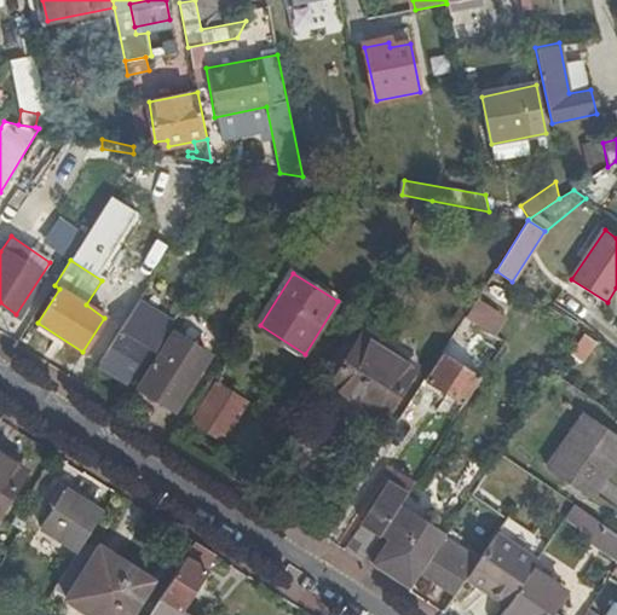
[(144,295),(138,303),(121,331),(148,348),(156,353),(169,331),(172,326),(179,317),(144,295)]
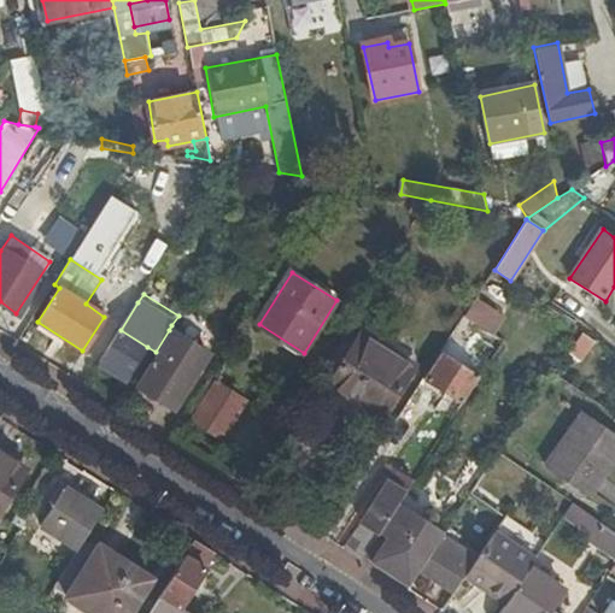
[(507,316),(478,295),(425,378),(445,392),(434,408),(451,419),(479,377),(456,361),(479,328),(493,337),(507,316)]
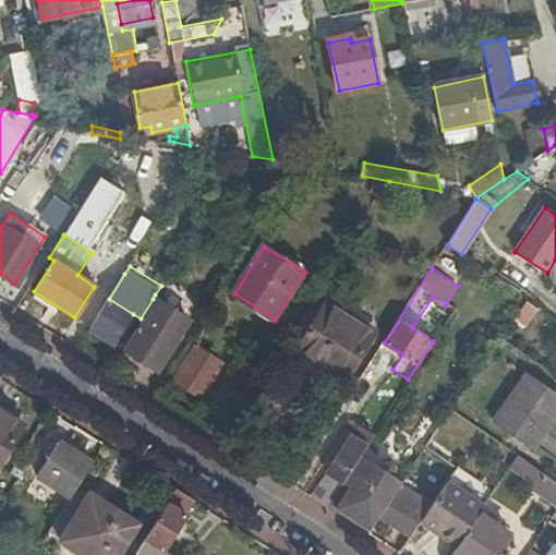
[(382,324),(335,292),(298,350),(314,361),(328,370),(326,373),(342,384),(382,324)]
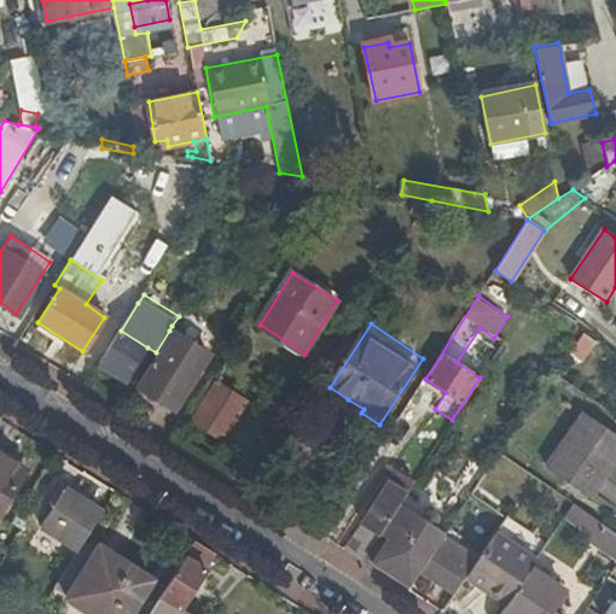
[(147,348),(121,331),(100,364),(127,380),(137,364),(147,348)]
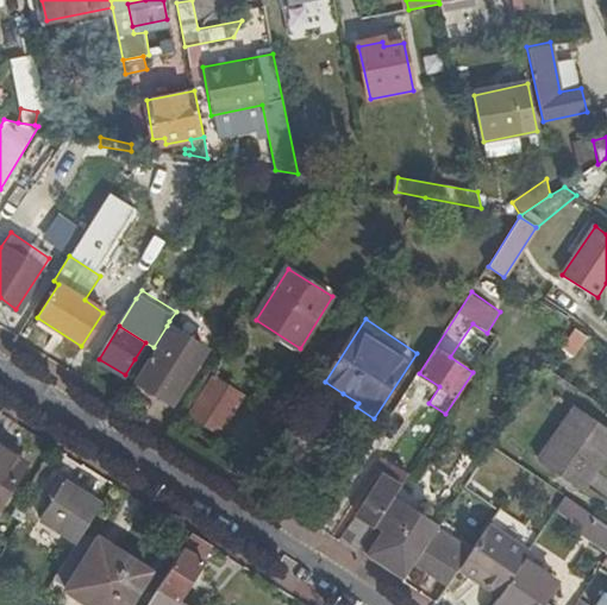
[(139,382),(171,402),(205,350),(173,329),(139,382)]
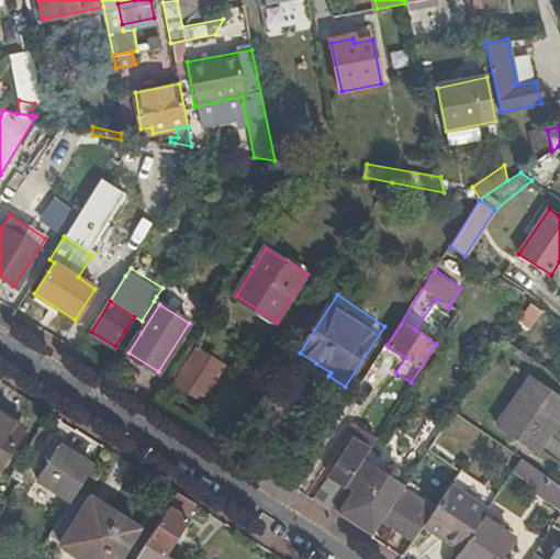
[(142,321),(134,316),(124,332),(132,336),(142,321)]
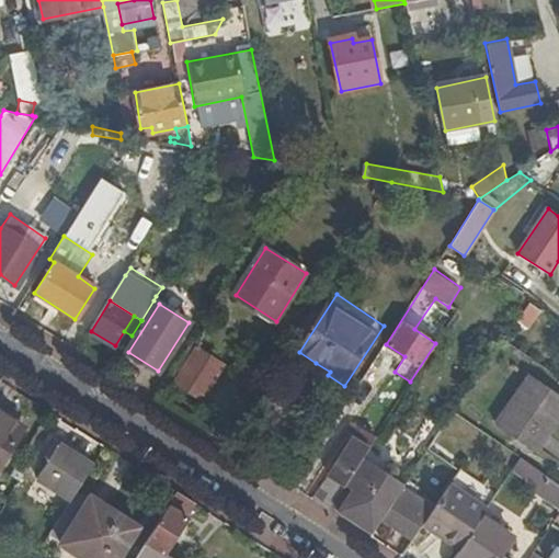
[(215,363),(217,360),(191,343),(179,364),(184,367),(175,380),(195,393),(207,374),(219,380),(226,371),(215,363)]
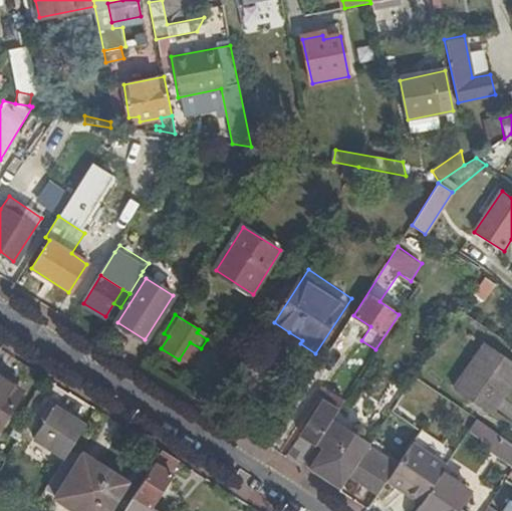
[(274,322),(270,328),(285,339),(289,332),(274,322)]
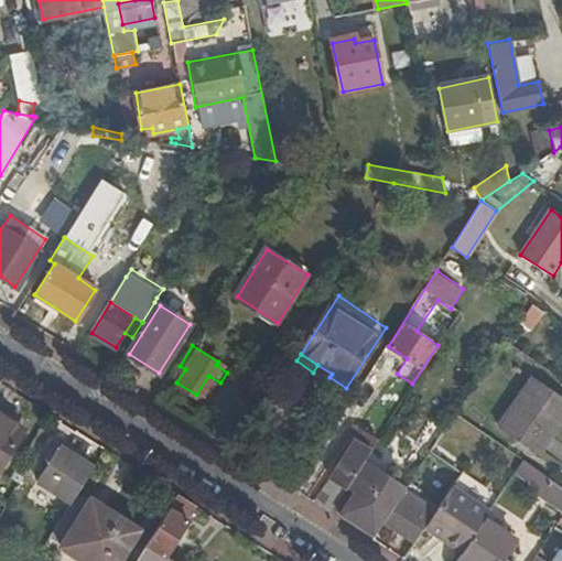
[(561,397),(530,376),(514,401),(554,429),(561,417),(561,397)]
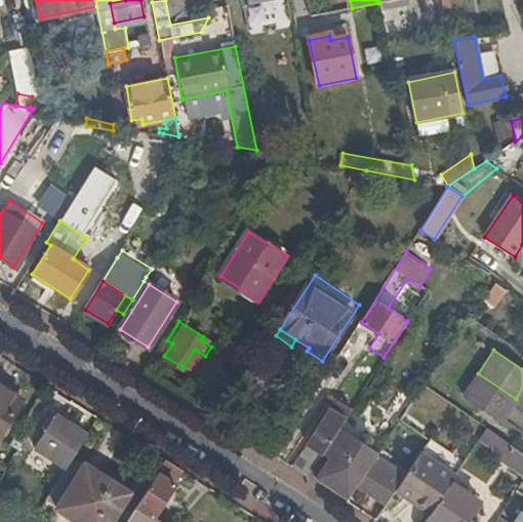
[(463,398),(500,424),(516,399),(478,373),(463,398)]
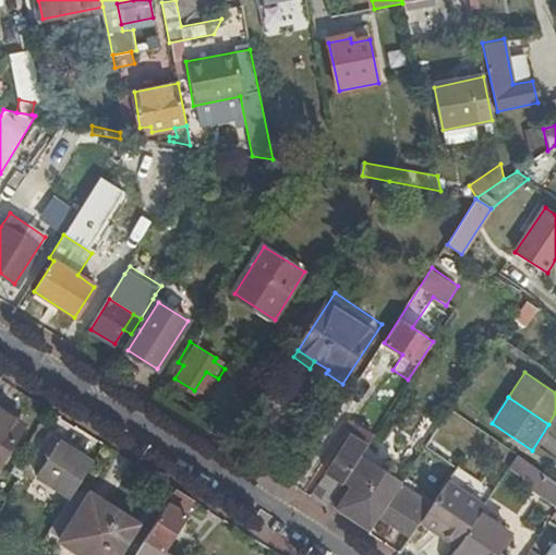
[(0,465),(25,427),(0,410),(0,465)]
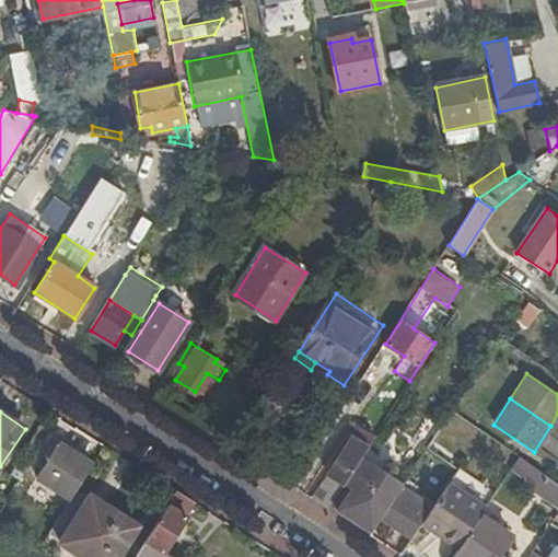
[(339,440),(347,445),(314,499),(328,508),(356,465),(368,445),(344,431),(339,440)]
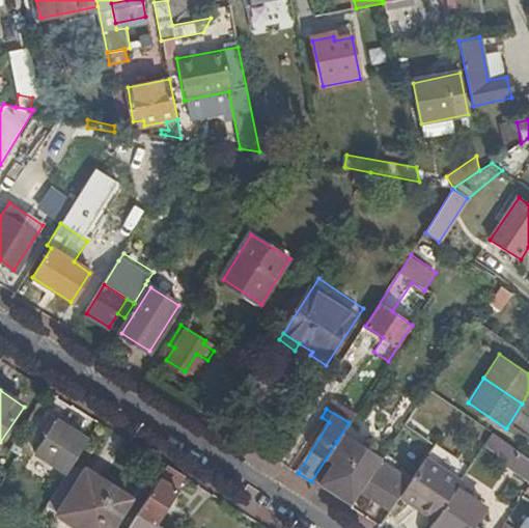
[(413,415),(407,425),(434,442),(439,433),(413,415)]
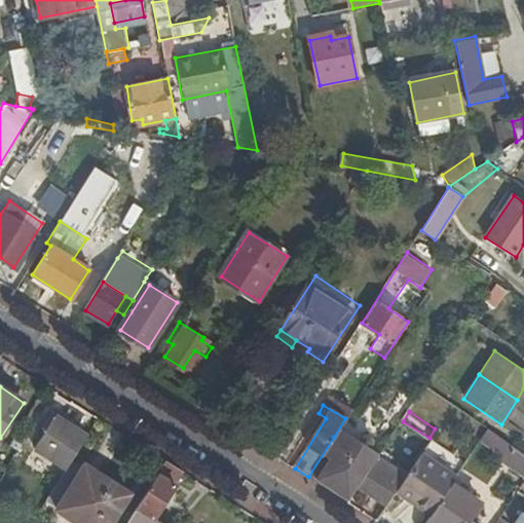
[(54,414),(34,447),(66,468),(71,460),(87,436),(54,414)]
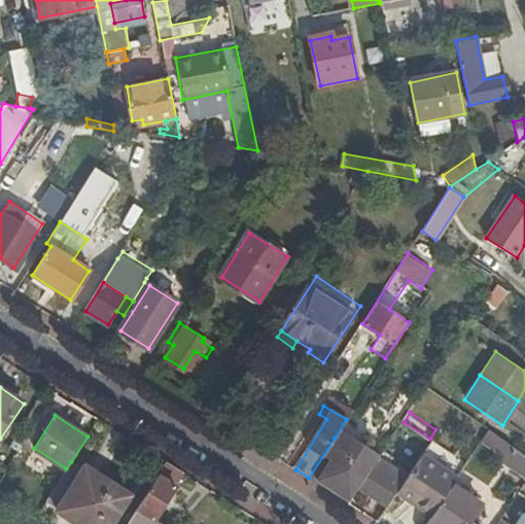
[(430,439),(404,422),(392,440),(420,457),(421,455),(431,440),(430,439)]
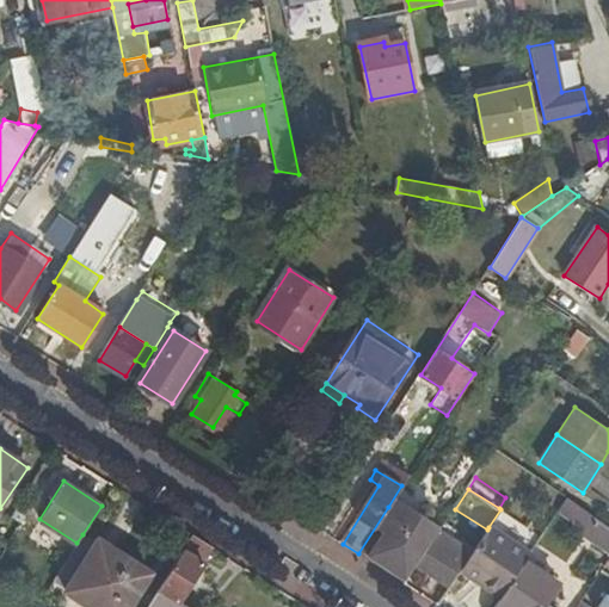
[(410,520),(388,507),(358,553),(405,582),(419,561),(435,537),(424,528),(428,522),(426,516),(423,513),(418,513),(413,514),(410,520)]
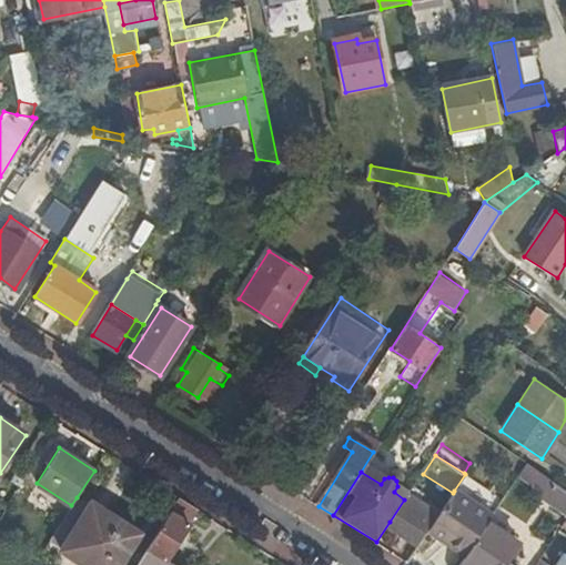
[(565,491),(552,481),(539,500),(565,517),(565,491)]
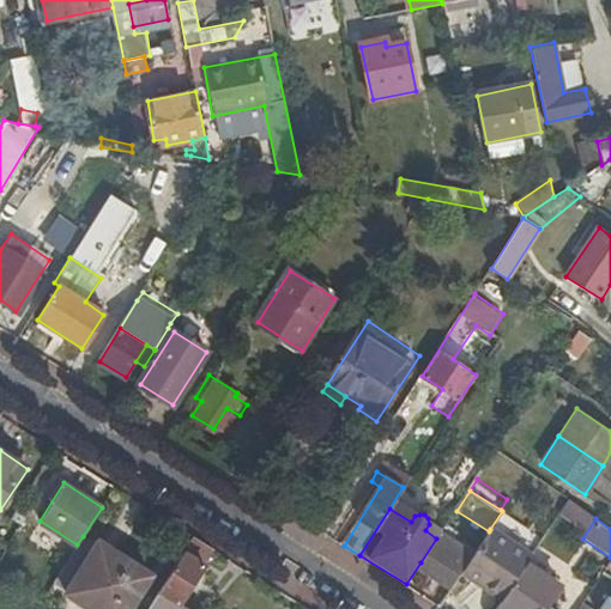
[(489,531),(477,549),(464,570),(506,596),(522,571),(532,556),(490,529),(489,531)]
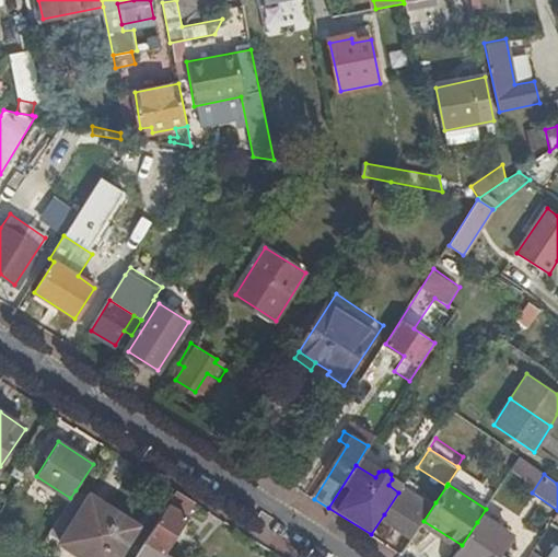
[(404,486),(398,492),(384,514),(415,534),(423,521),(436,502),(418,491),(416,495),(404,486)]
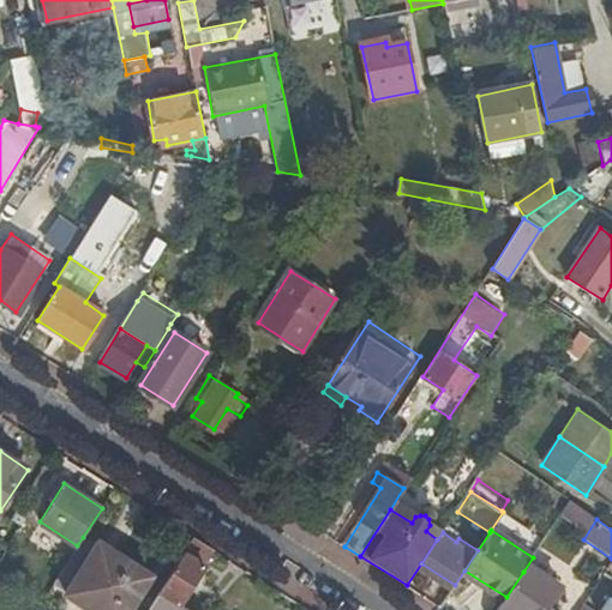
[(83,537),(77,545),(53,584),(93,609),(126,609),(149,575),(100,542),(97,545),(83,537)]
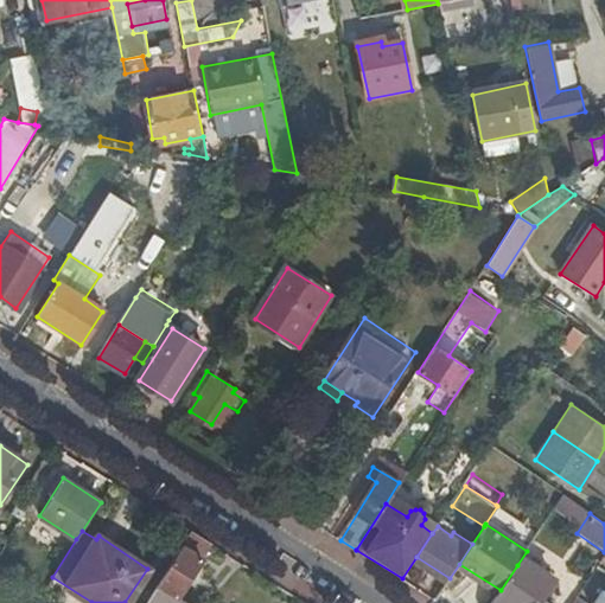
[(212,544),(195,532),(159,584),(178,596),(212,544)]
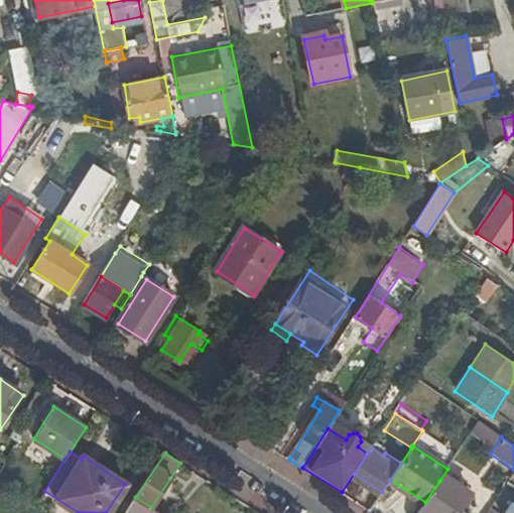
[(439,481),(425,502),(418,512),(464,512),(461,510),(467,499),(439,481)]
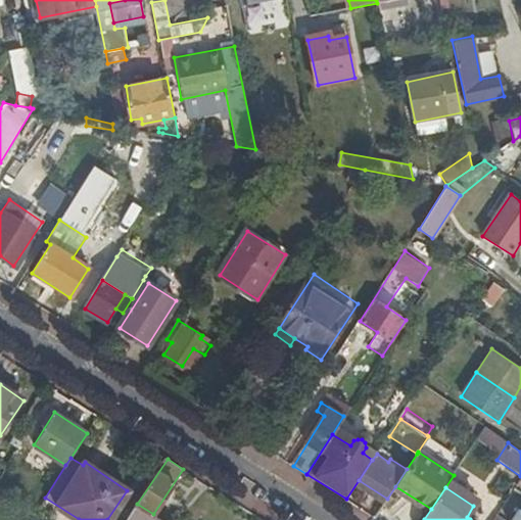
[(148,519),(153,514),(137,504),(126,519),(148,519)]
